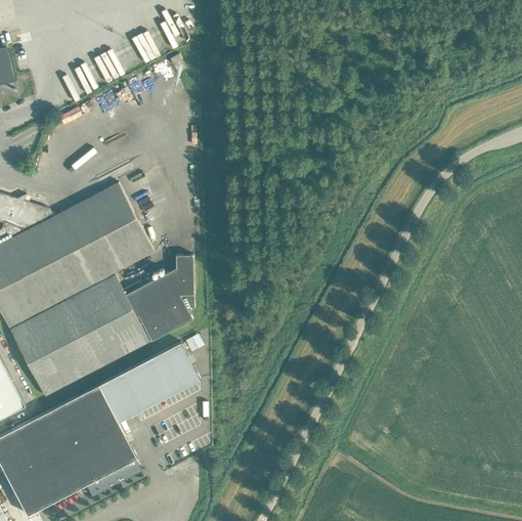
[(0,88),(13,91),(10,81),(12,80),(4,50),(0,51),(0,88)]
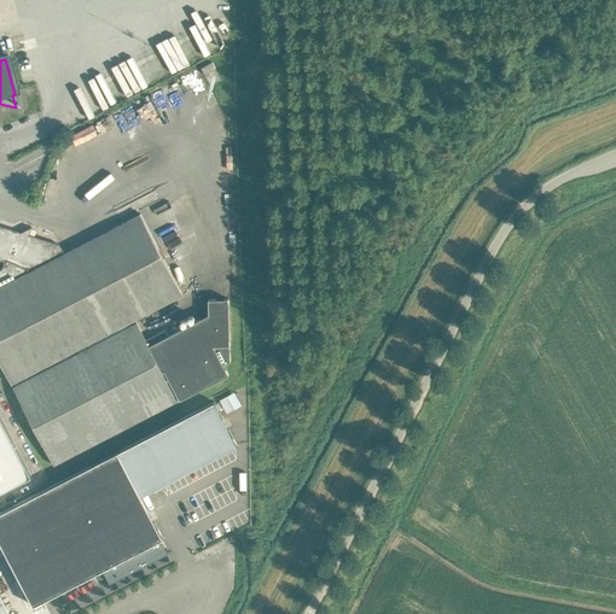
[(199,71),(202,77),(213,71),(210,65),(199,71)]
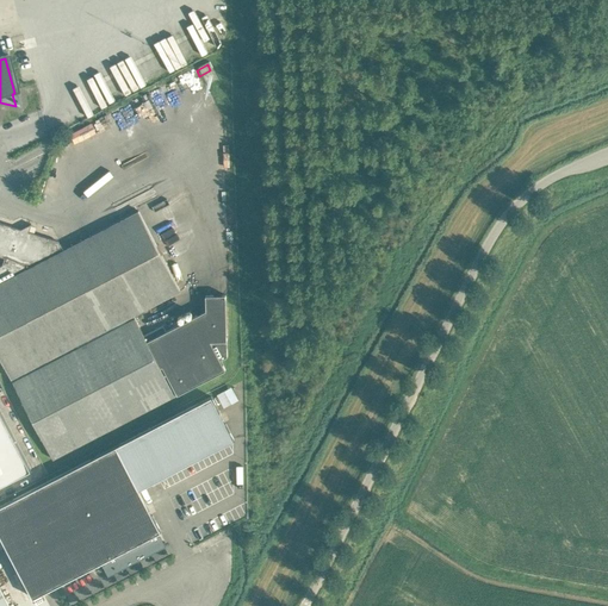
[(162,99),(172,95),(168,86),(159,89),(162,99)]
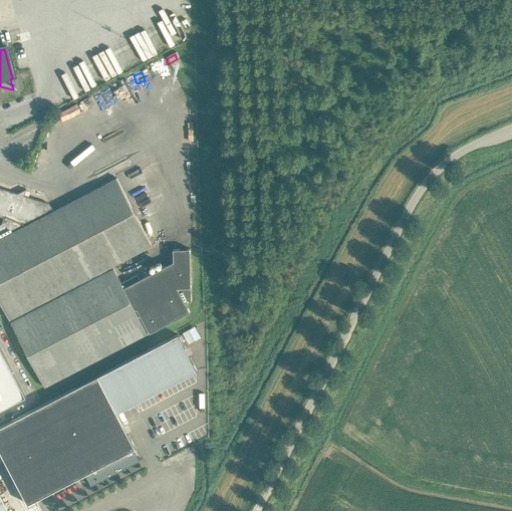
[(156,165),(146,169),(148,174),(158,169),(156,165)]
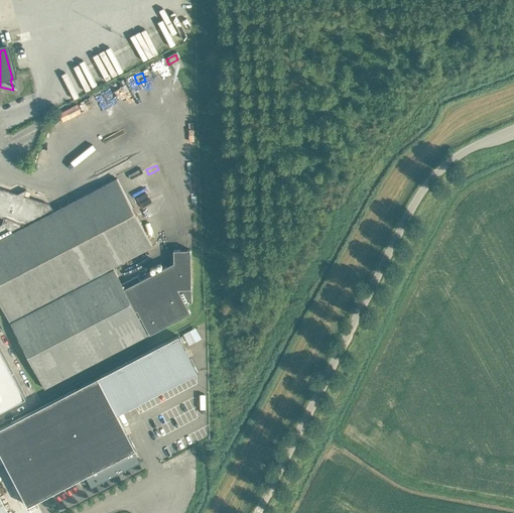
[(150,250),(120,189),(115,180),(51,214),(49,210),(47,209),(47,208),(22,200),(24,193),(22,197),(17,200),(15,197),(15,198),(0,193),(0,220),(2,221),(0,227),(0,308),(42,391),(189,315),(176,290),(189,290),(189,250),(172,250),(172,263),(121,290),(111,270),(150,250)]
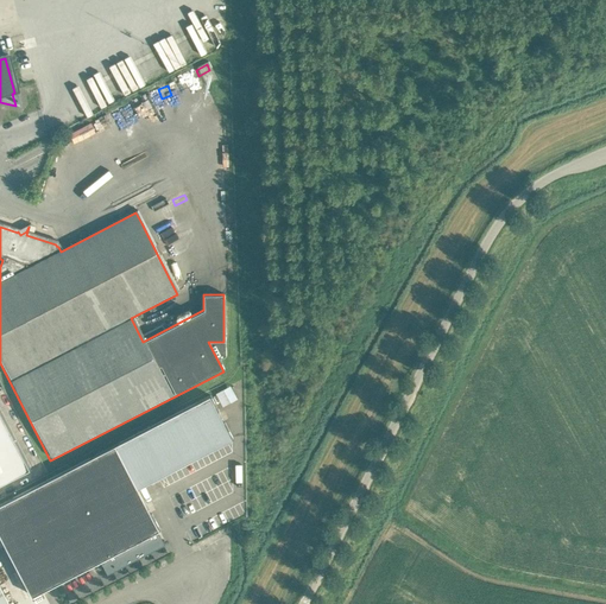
[(114,447),(0,506),(0,540),(31,599),(99,564),(106,577),(159,548),(152,536),(158,533),(136,491),(231,442),(209,399),(114,447)]
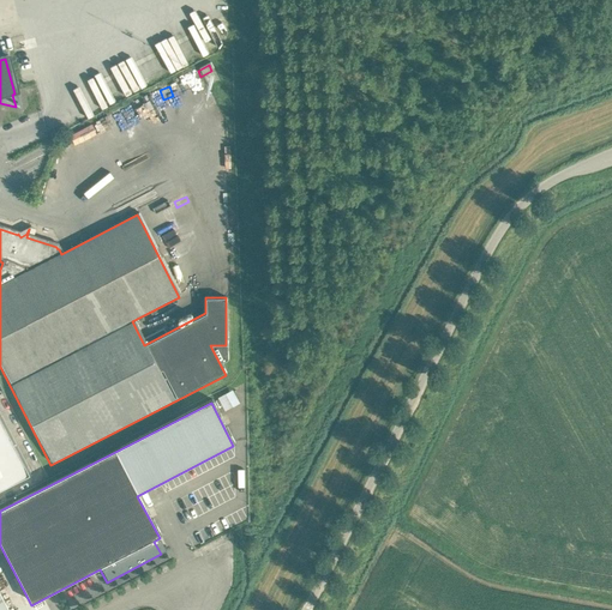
[(0,490),(29,476),(0,420),(0,490)]
